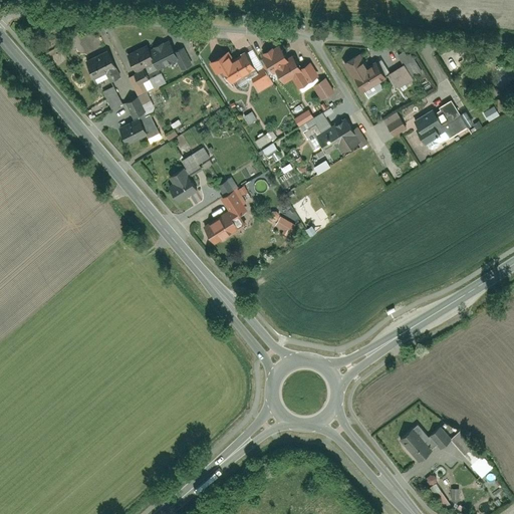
[(185,49),(176,53),(172,44),(152,54),(157,63),(162,72),(180,63),(184,71),(194,66),(185,49)]
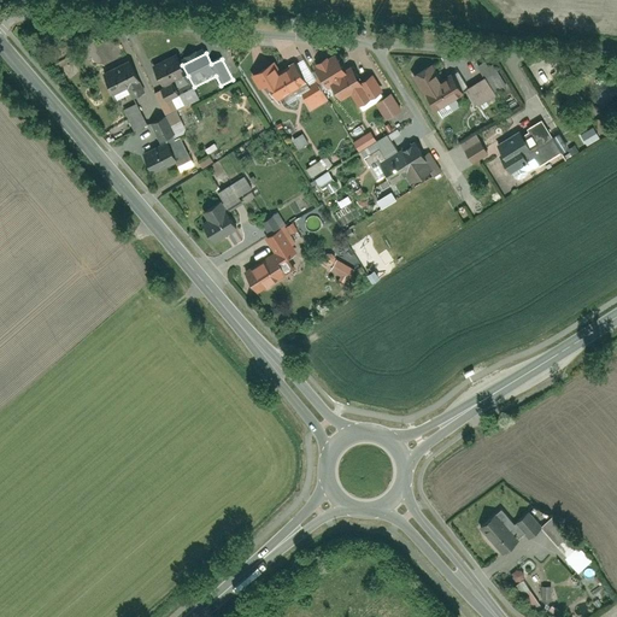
[(154,68),(165,87),(188,76),(182,65),(177,56),(154,68)]
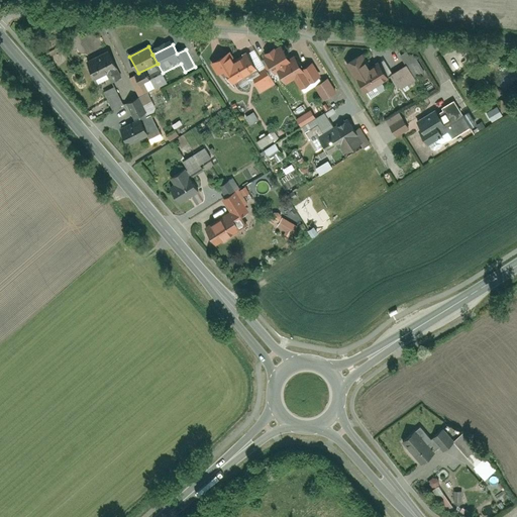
[(287,85),(295,80),(303,91),(321,79),(311,63),(302,69),(296,59),(291,62),(283,47),(265,58),(275,75),(279,72),(287,85)]
